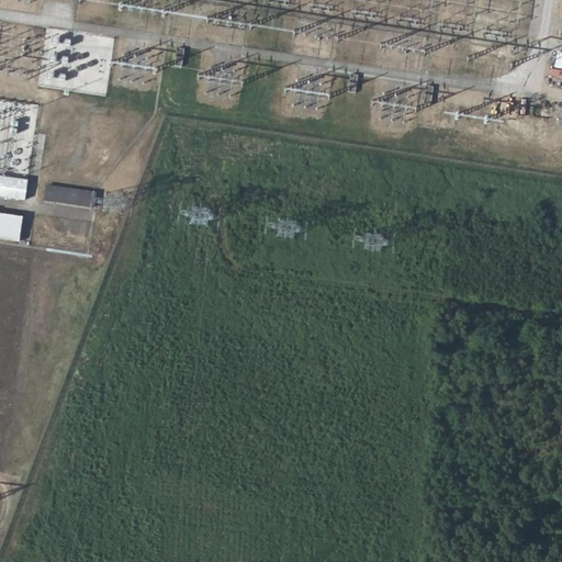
[(183,48),(173,47),(171,66),(180,67),(183,48)]
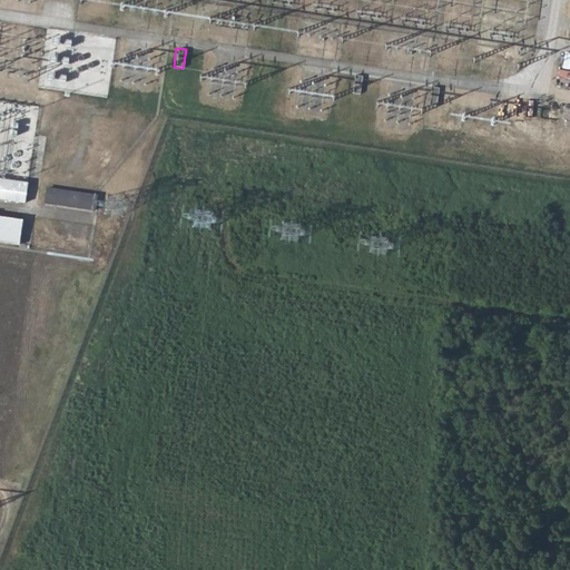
[(363,76),(354,75),(351,92),(360,95),(363,76)]
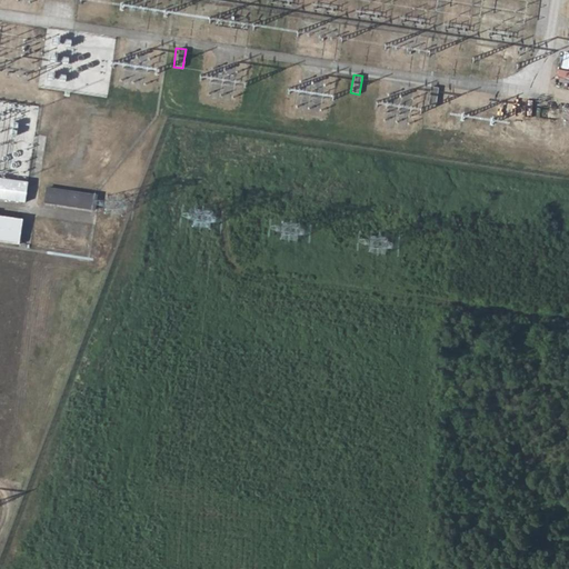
[(438,88),(429,87),(427,105),(435,106),(438,88)]
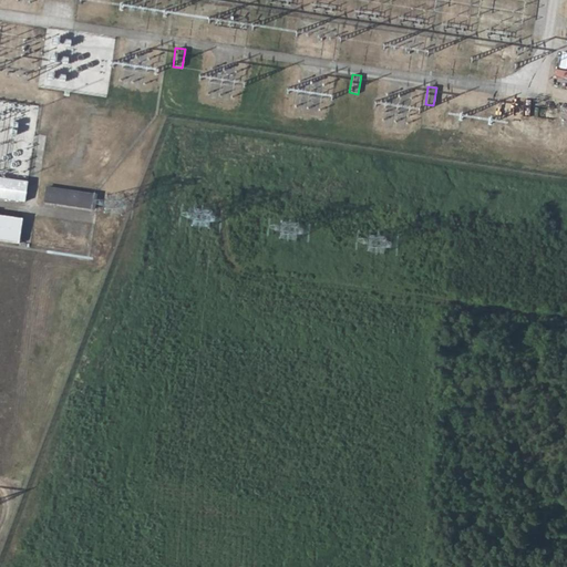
[(28,182),(0,177),(0,197),(26,202),(28,182)]
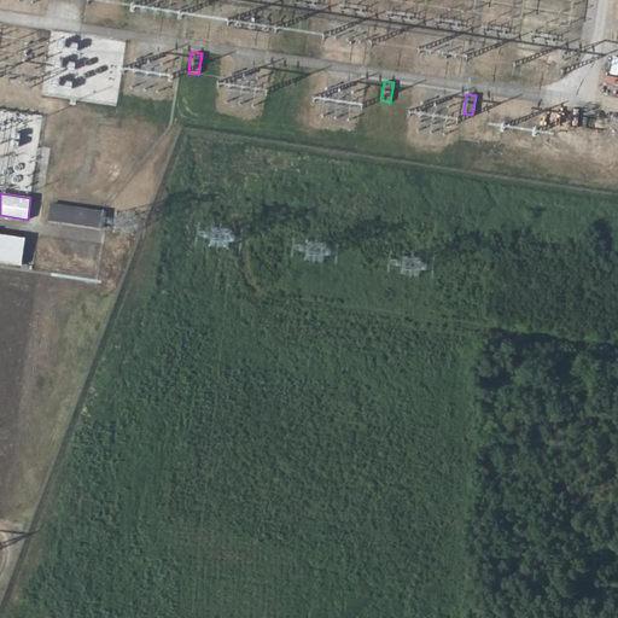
[(105,213),(52,205),(48,220),(103,228),(105,213)]
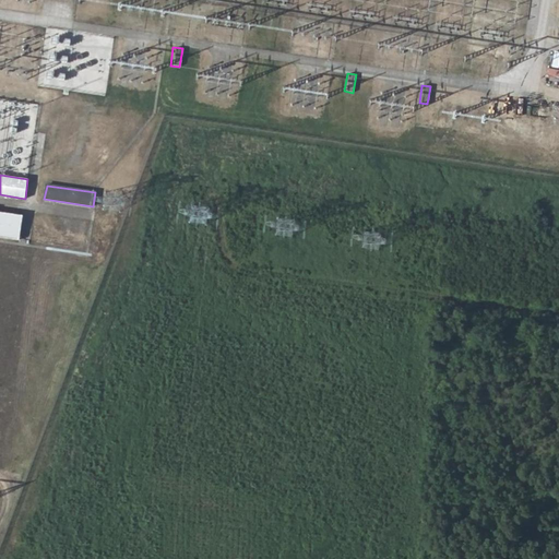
[(0,237),(19,240),(22,216),(0,212),(0,237)]
